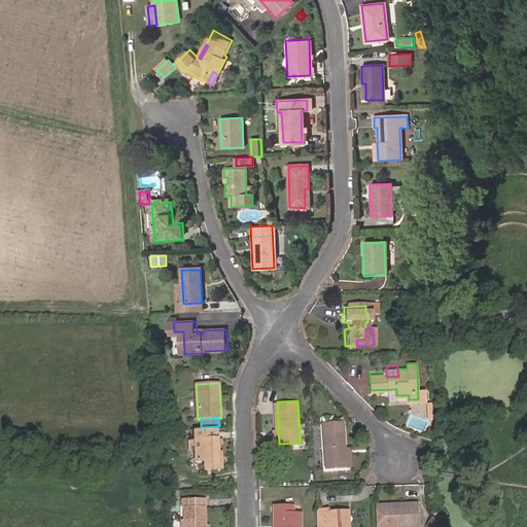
[(346,466),(345,448),(344,421),(323,422),(325,466),(346,466)]
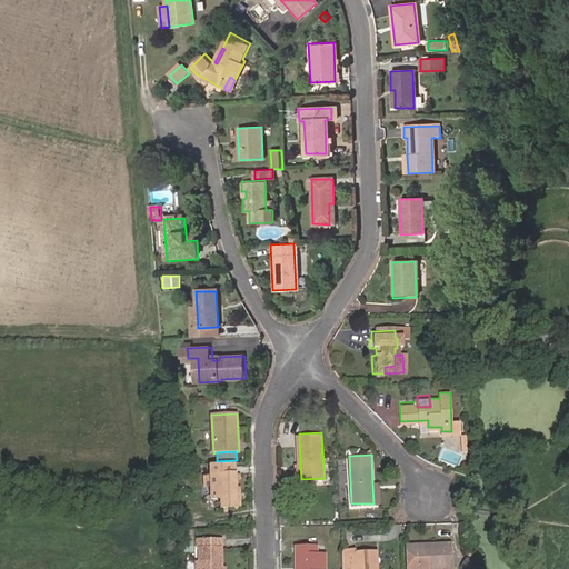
[(237,465),(211,467),(212,477),(212,500),(213,501),(222,500),(223,510),(238,509),(237,465)]
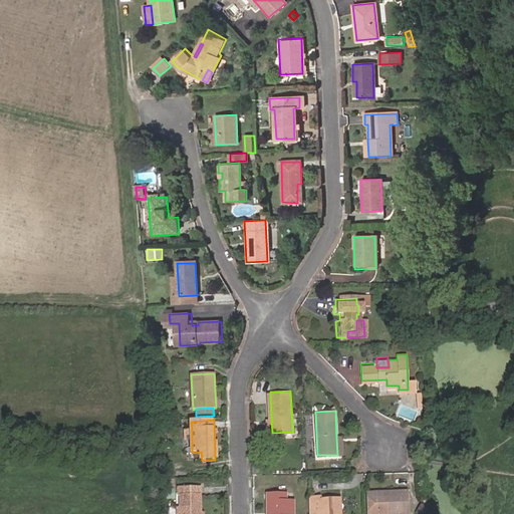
[(254,465),(254,473),(263,473),(263,465),(254,465)]
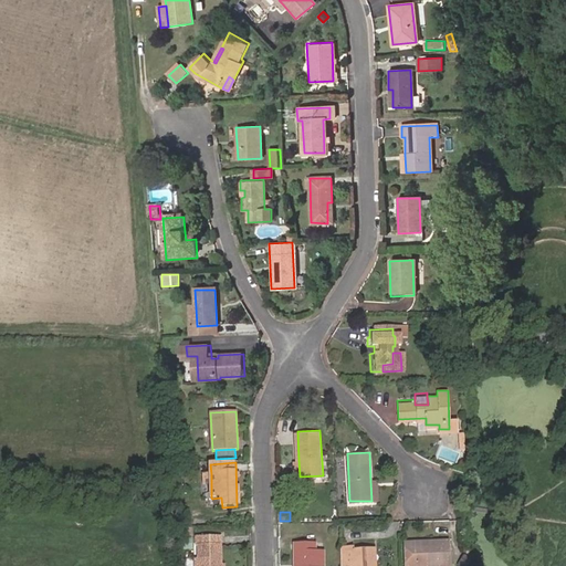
[(324,565),(325,553),(315,553),(315,540),(295,540),(296,562),(299,562),(297,565),(324,565)]
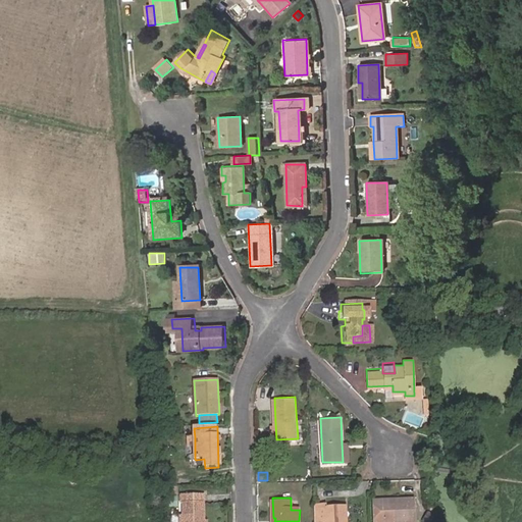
[(205,521),(205,499),(181,499),(183,521),(205,521)]
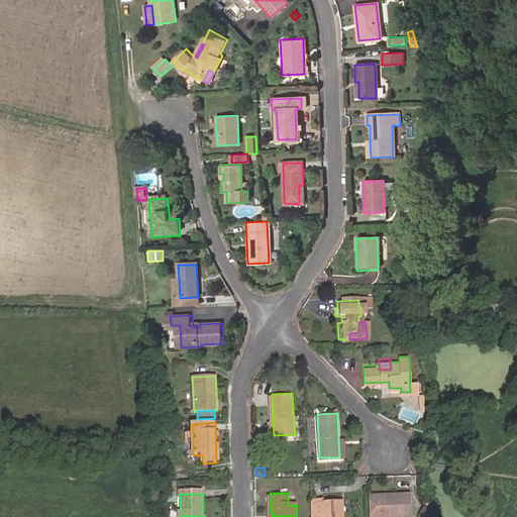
[(373,496),(374,516),(414,516),(414,495),(402,495),(402,499),(391,499),(390,495),(382,496),(373,496)]
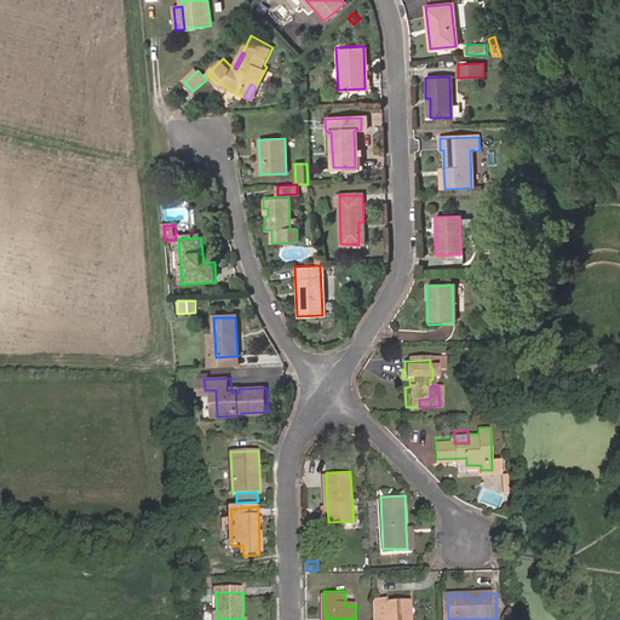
[(379,597),(379,619),(413,619),(413,601),(392,601),(392,597),(379,597)]
